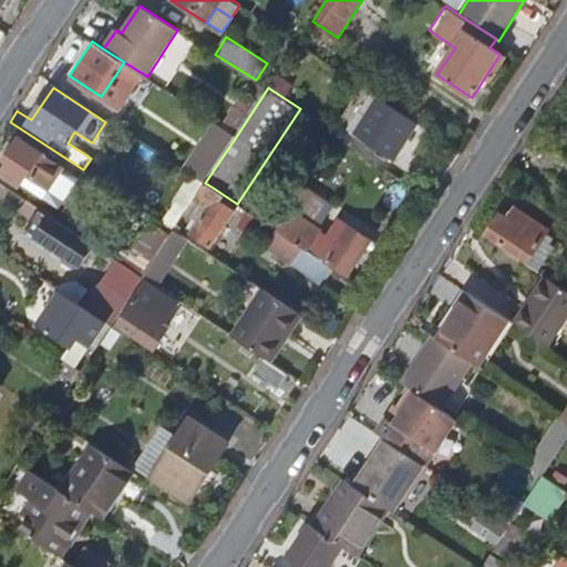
[(394,155),(418,119),(381,95),(358,131),(394,155)]
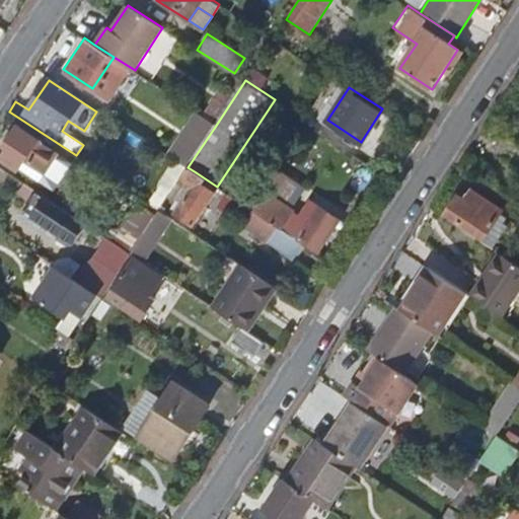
[(39,140),(17,127),(0,151),(0,156),(19,169),(25,159),(45,172),(58,152),(39,140)]
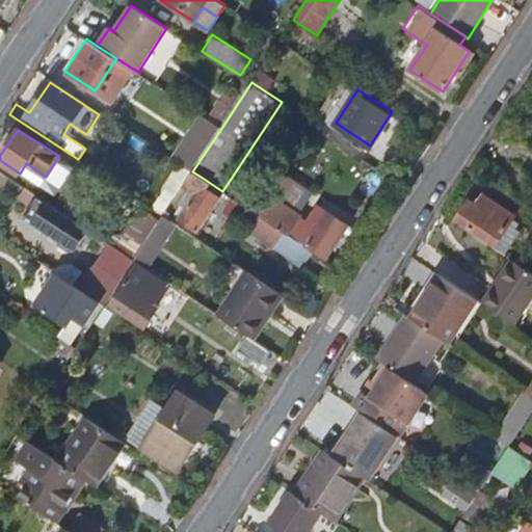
[(197,230),(222,191),(201,177),(192,171),(184,184),(191,189),(197,192),(190,203),(180,217),(197,230)]
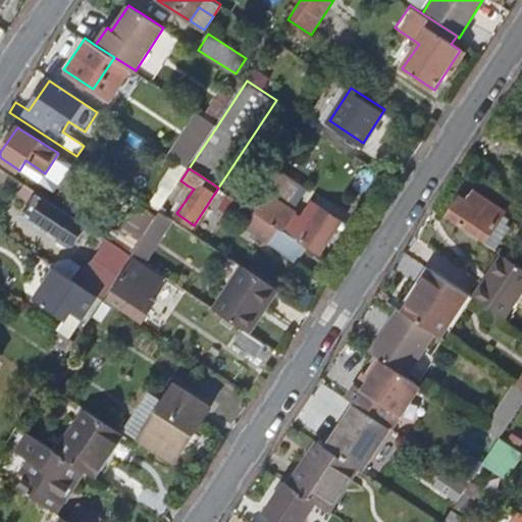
[(487,239),(485,242),(497,249),(510,228),(505,224),(509,218),(503,214),(513,198),(481,177),(467,200),(461,196),(449,213),(487,239)]
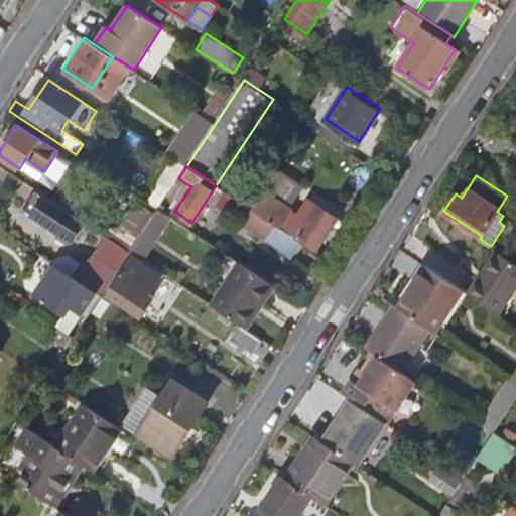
[(179,194),(184,197),(191,186),(185,183),(179,194)]
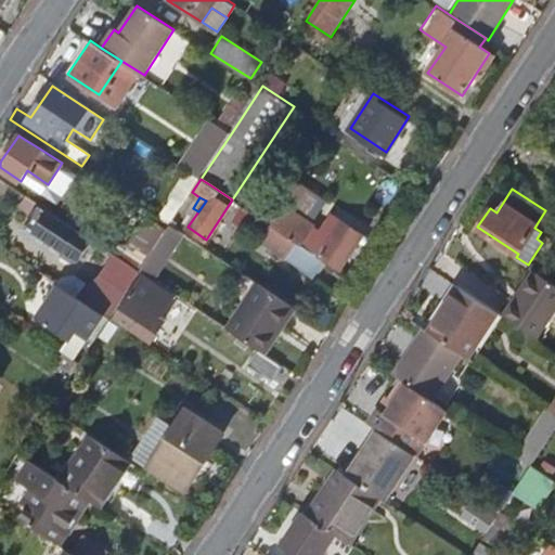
[(38,206),(25,226),(63,249),(63,253),(75,260),(78,259),(91,241),(38,206)]
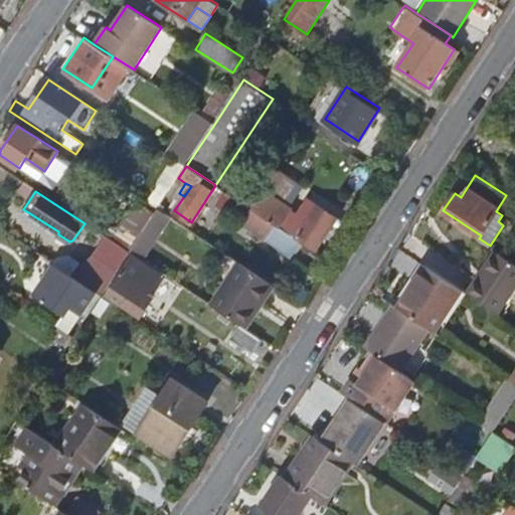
[(272,194),(259,213),(276,224),(297,238),(299,235),(315,246),(335,216),(319,205),(309,219),(272,194)]
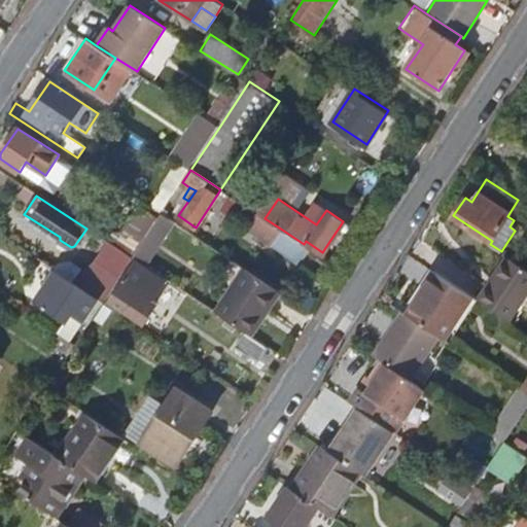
[(272,243),(282,230),(265,218),(256,212),(246,226),(272,243)]
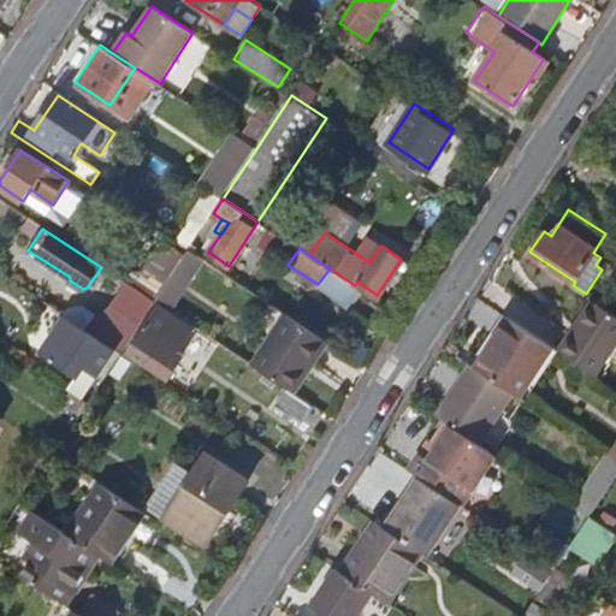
[(203,258),(189,249),(155,300),(161,303),(170,309),(203,258)]
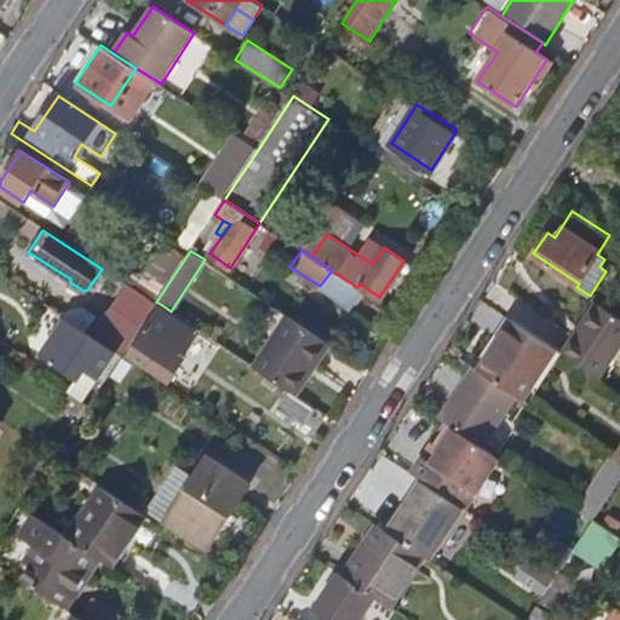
[(118,308),(142,325),(156,302),(132,286),(118,308)]
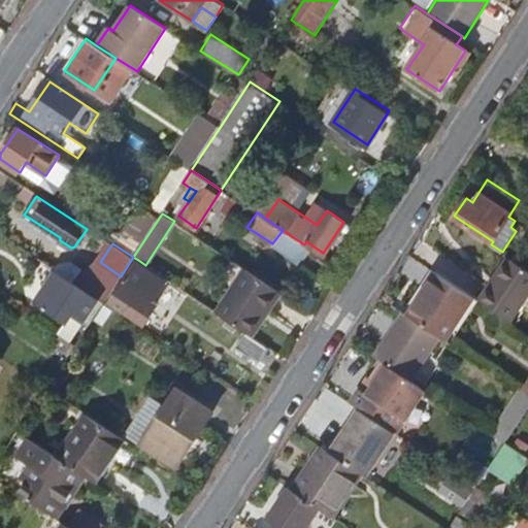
[(527,269),(508,257),(481,299),(509,319),(527,292),(527,269)]
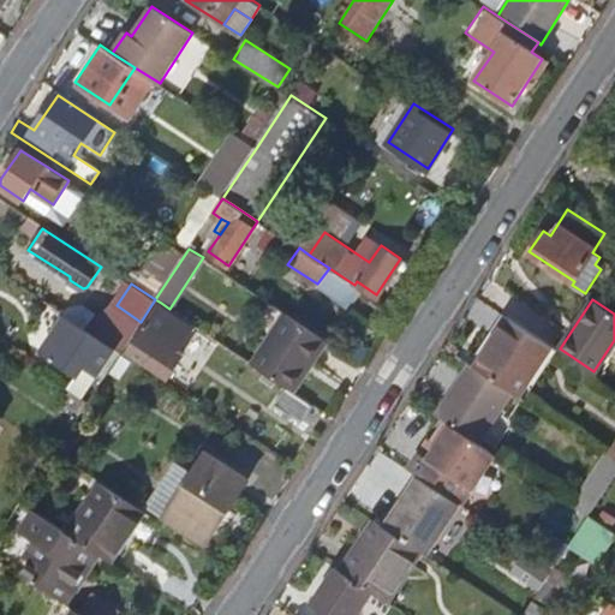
[(183,341),(193,324),(169,309),(161,303),(127,351),(167,380),(184,356),(177,350),(183,341)]
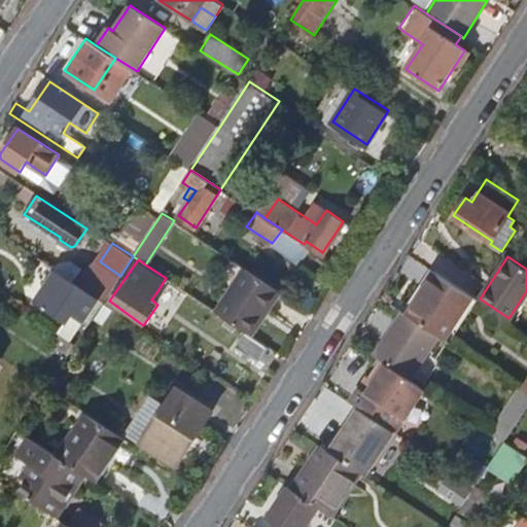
[(260,312),(276,287),(237,261),(208,305),(252,335),(265,315),(260,312)]
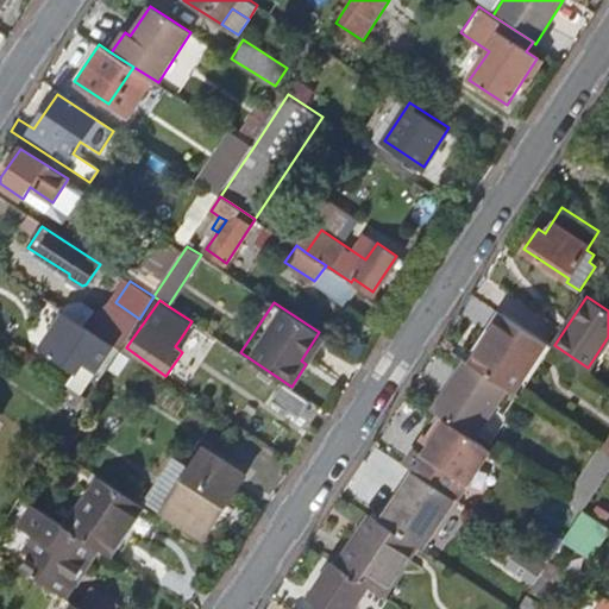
[(95,311),(86,325),(120,347),(130,332),(95,311)]
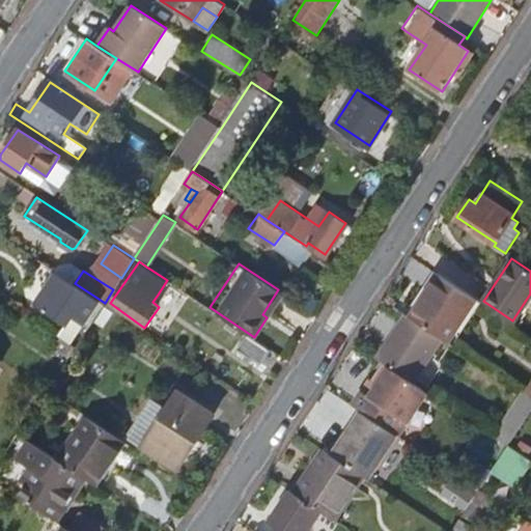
[(441,271),(410,316),(436,333),(446,341),(476,296),(441,271)]
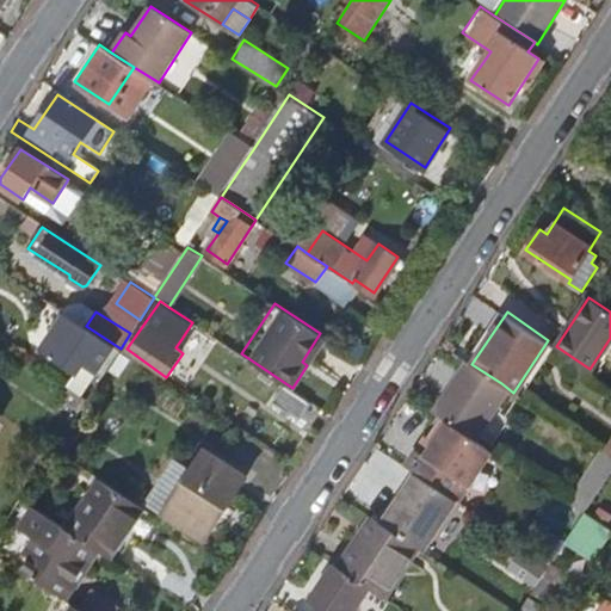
[(97,371),(113,347),(62,315),(39,350),(76,375),(85,364),(97,371)]
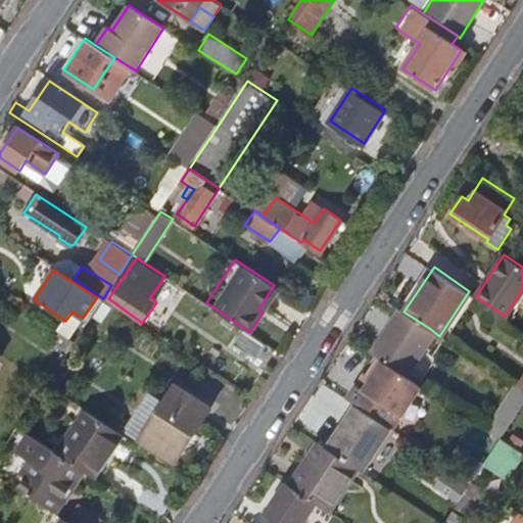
[(161,295),(155,290),(150,297),(156,302),(161,295)]
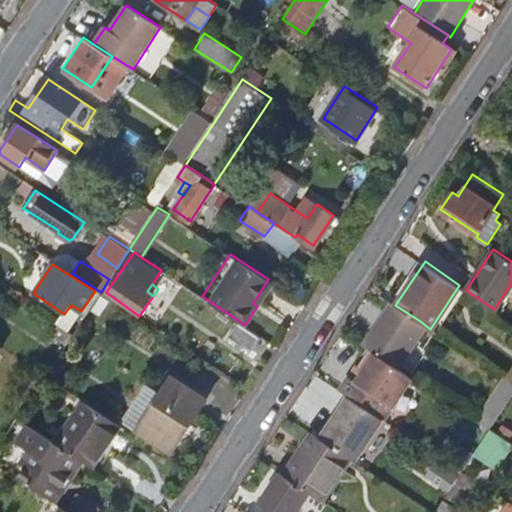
[(391,363),(420,321),(395,305),(390,301),(362,343),(370,349),(391,363)]
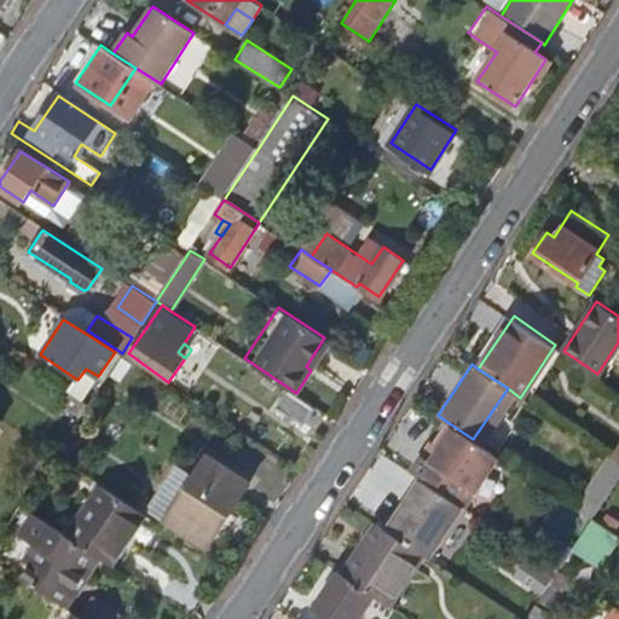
[(314,408),(289,392),(278,408),(304,426),(314,408)]
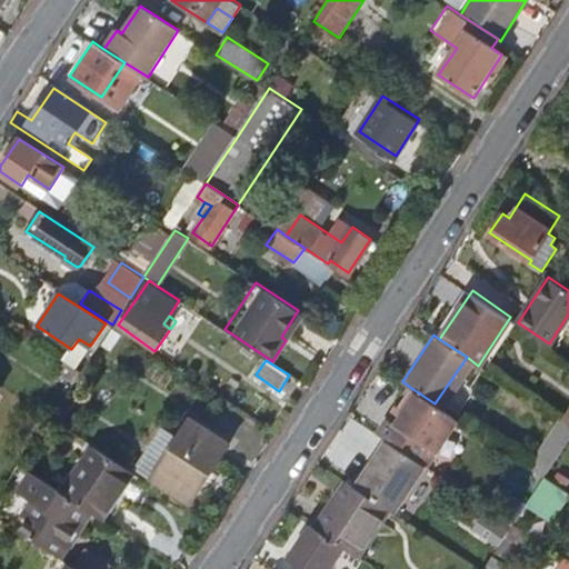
[(59,373),(73,383),(81,370),(67,361),(59,373)]
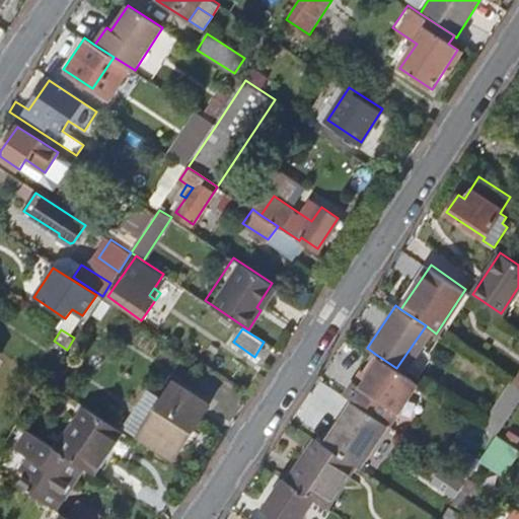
[(353,381),(343,395),(351,400),(385,425),(387,426),(417,382),(396,368),(375,354),(363,372),(367,375),(360,385),(353,381)]
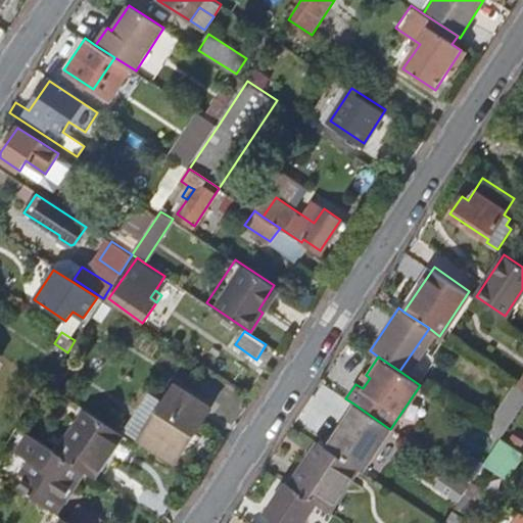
[(127,429),(175,462),(211,408),(176,384),(163,402),(150,393),(127,429)]
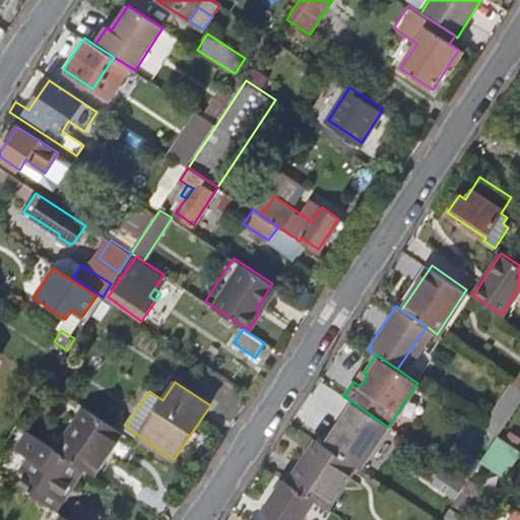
[(497,416),(496,418),(505,426),(519,401),(519,390),(516,387),(497,416)]
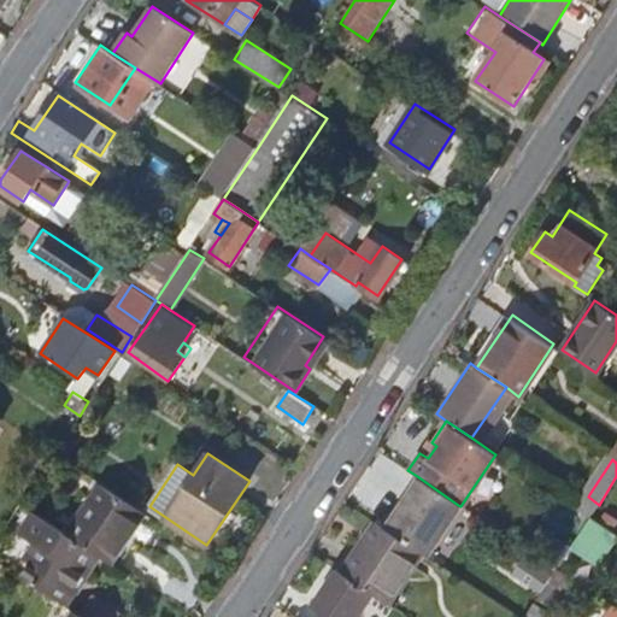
[(417,476),(383,526),(423,553),(425,554),(458,505),(417,476)]
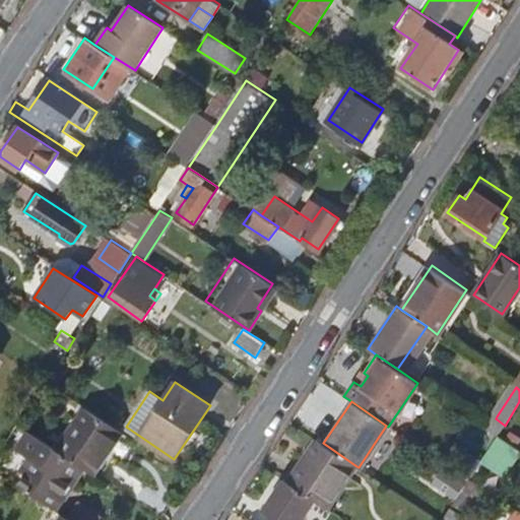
[(85,406),(57,450),(85,468),(86,468),(94,474),(123,431),(85,406)]
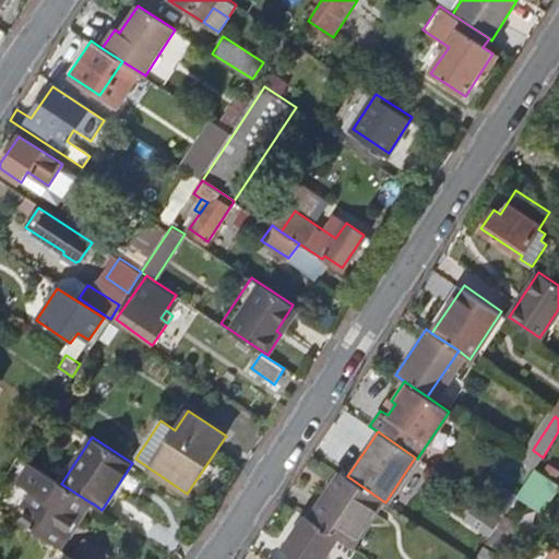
[(533,450),(524,463),(534,470),(543,458),(533,450)]
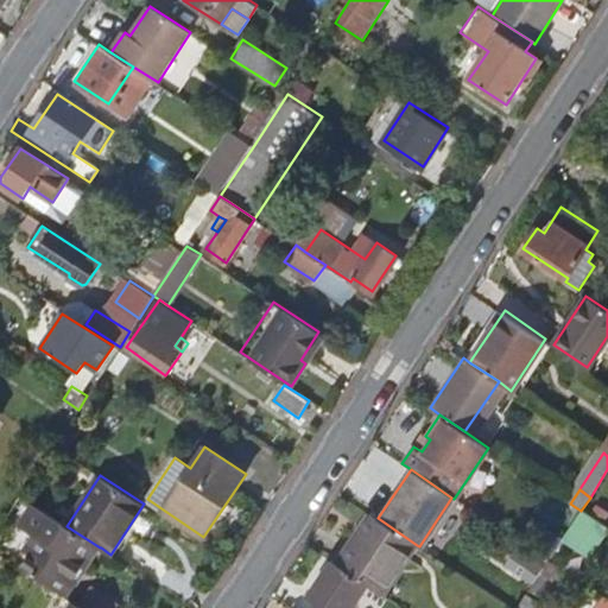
[(570,504),(548,536),(559,544),(577,515),(581,511),(570,504)]
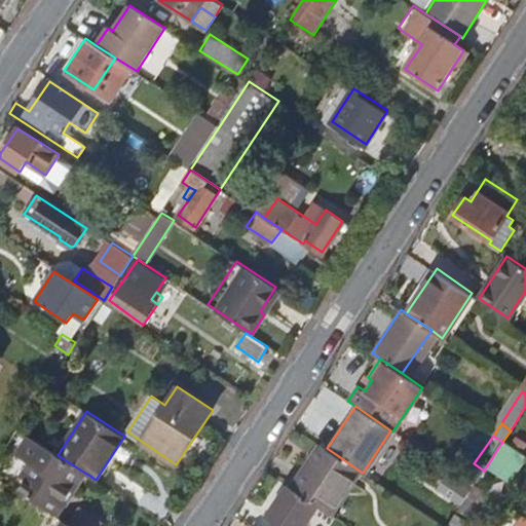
[(86,474),(58,455),(32,438),(21,454),(33,462),(33,476),(22,493),(54,514),(62,502),(59,499),(69,483),(77,489),(87,474),(86,474)]
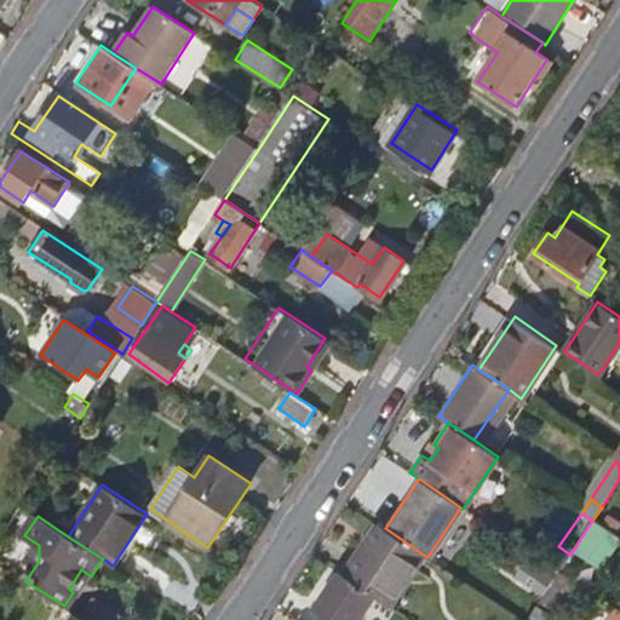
[(615,544),(619,539),(592,521),(589,526),(615,544)]
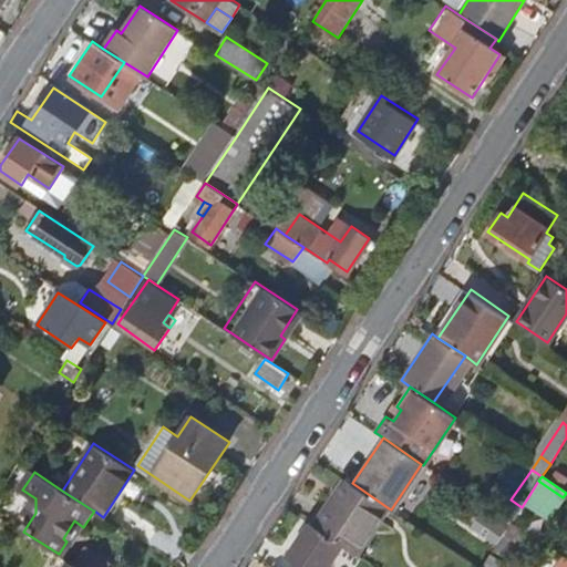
[(329,508),(317,526),(342,544),(358,555),(389,508),(352,483),(343,477),(327,504),(329,508)]
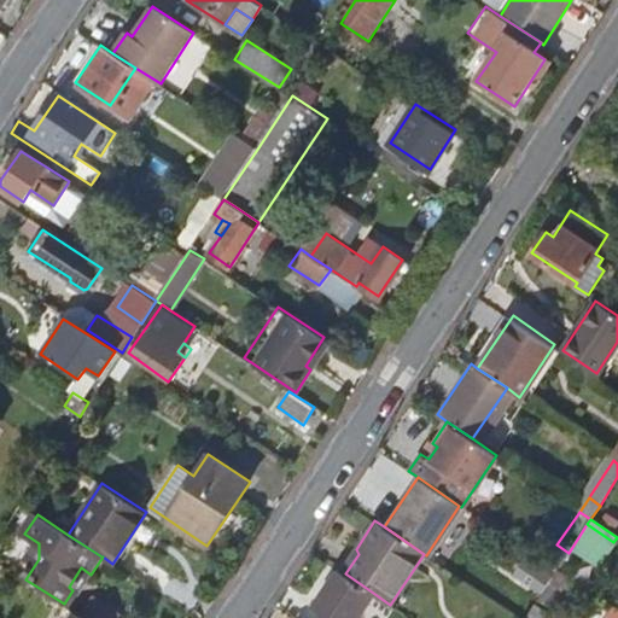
[(605,554),(613,542),(587,524),(569,553),(557,571),(570,579),(583,588),(593,572),(601,577),(613,560),(605,554)]
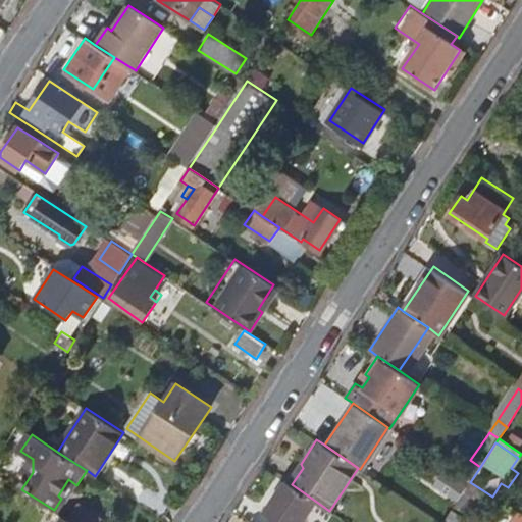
[(470,460),(459,475),(466,479),(470,482),(480,467),(470,460)]
